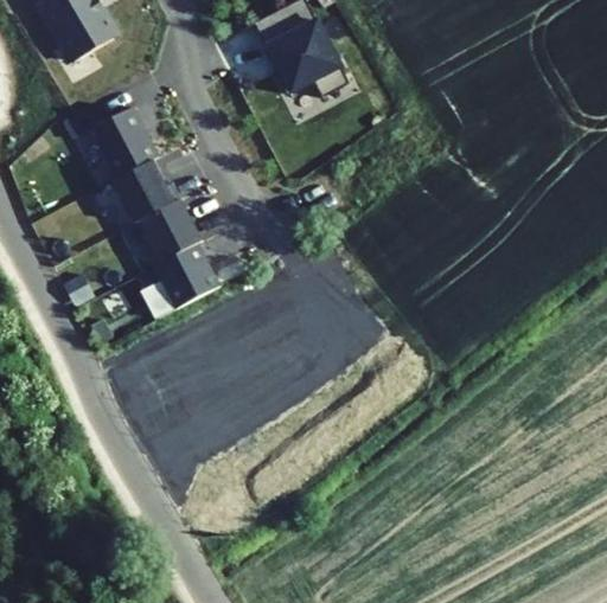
[(115,27),(98,0),(44,0),(40,2),(74,59),(113,37),(115,27)]
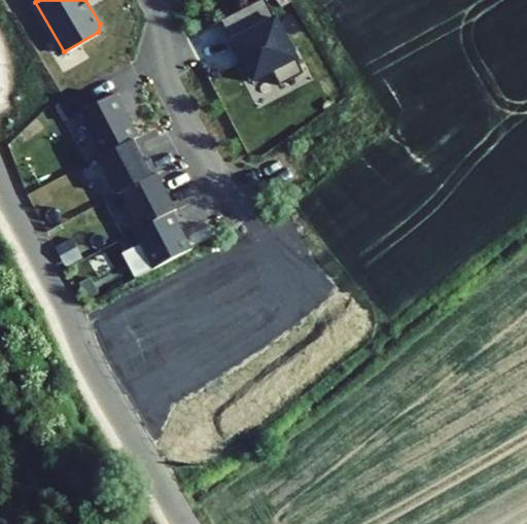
[(303,70),(267,0),(252,0),(219,18),(243,58),(238,61),(248,79),(271,67),(279,82),(303,70)]
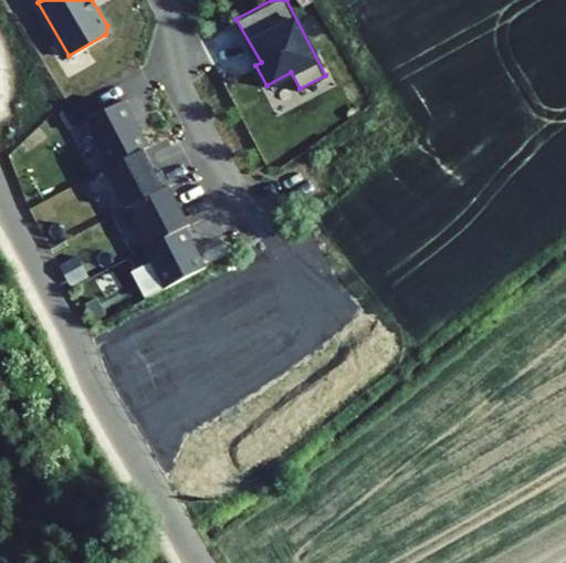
[(148,144),(124,97),(85,118),(108,165),(148,144)]
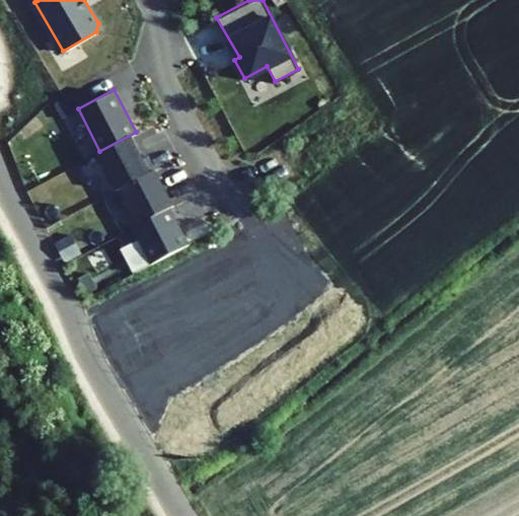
[(142,157),(131,135),(99,151),(96,153),(115,189),(119,187),(153,169),(147,154),(142,157)]
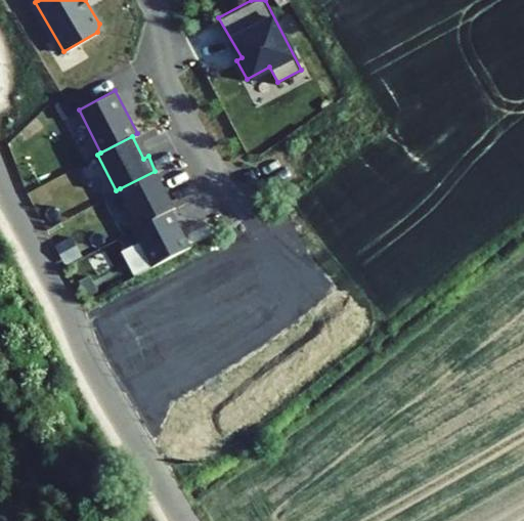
[(174,207),(155,171),(120,188),(139,225),(144,222),(170,209),(174,207)]
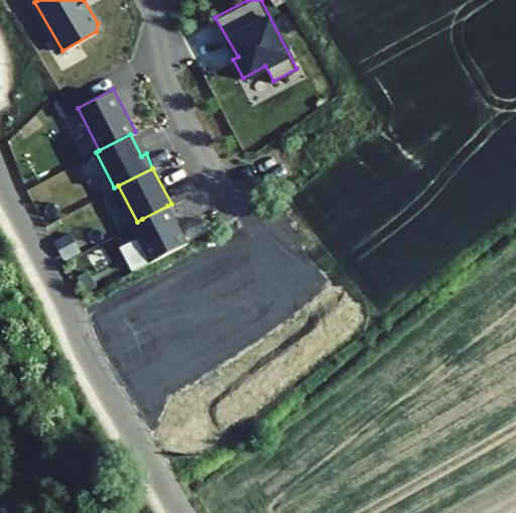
[(186,242),(167,206),(142,219),(130,225),(149,261),(186,242)]
